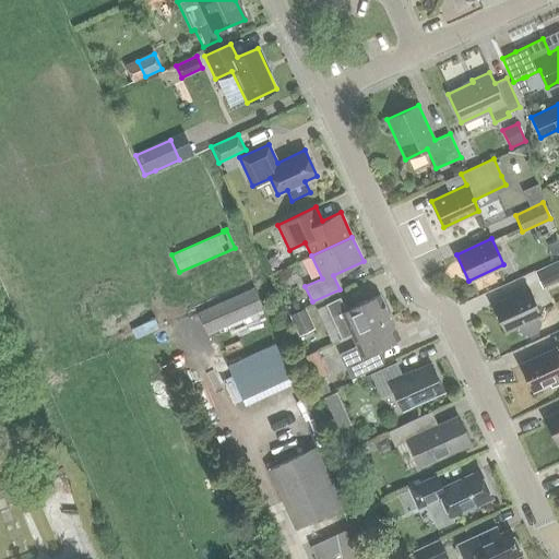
[(558,260),(534,272),(542,288),(558,281),(558,260)]
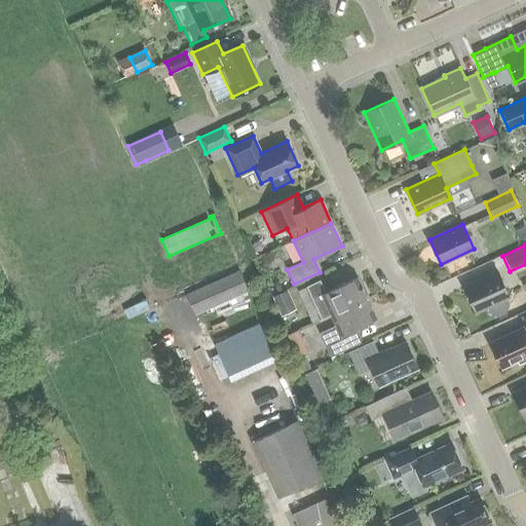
[(184,292),(194,314),(247,292),(236,269),(184,292)]
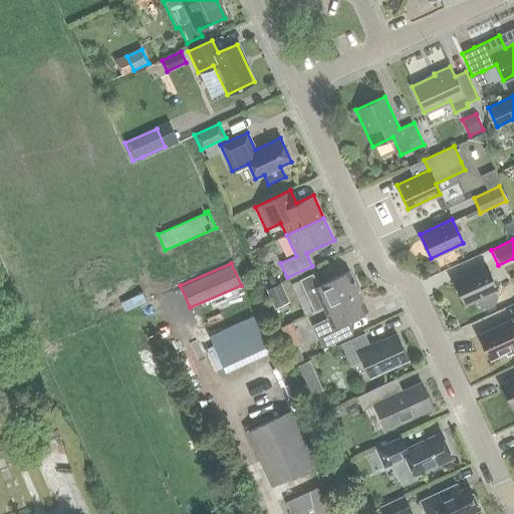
[(476,299),(479,306),(486,308),(495,304),(497,297),(494,291),(497,290),(486,266),(454,281),(464,304),(476,299)]
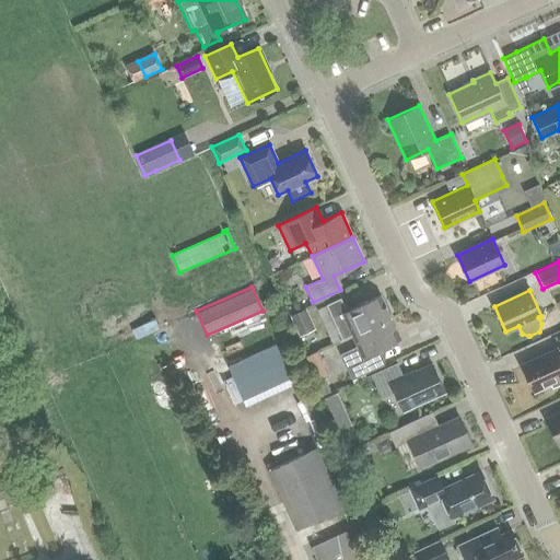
[(346,324),(350,335),(389,316),(380,295),(348,311),(340,294),(321,304),(333,330),(346,324)]
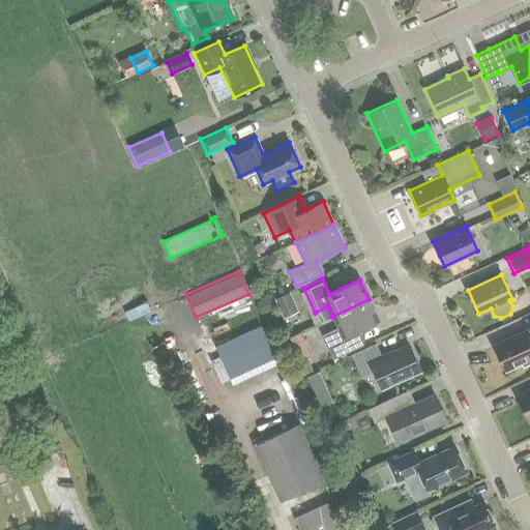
[(289,292),(274,299),(281,312),(295,304),(289,292)]
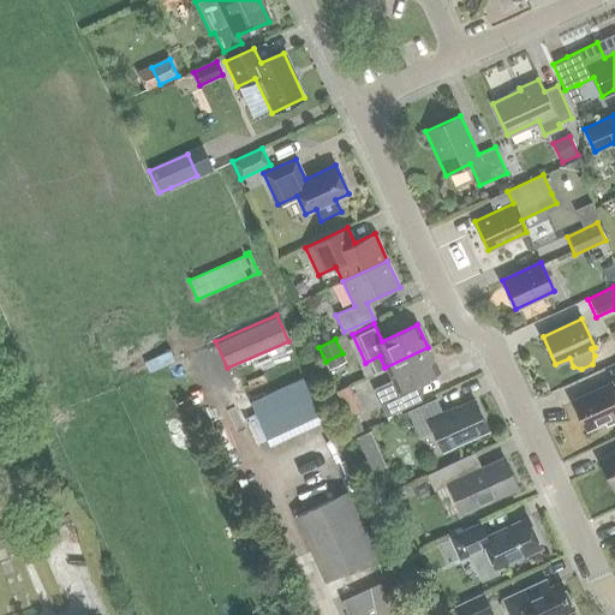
[(428,347),(384,368),(390,381),(371,389),(384,418),(418,402),(411,384),(439,371),(428,347)]
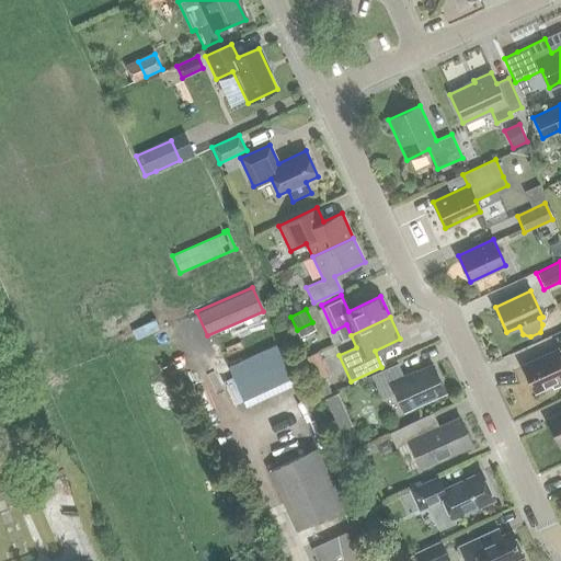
[(523,366),(535,392),(551,385),(553,388),(560,384),(560,348),(558,351),(558,350),(523,366)]
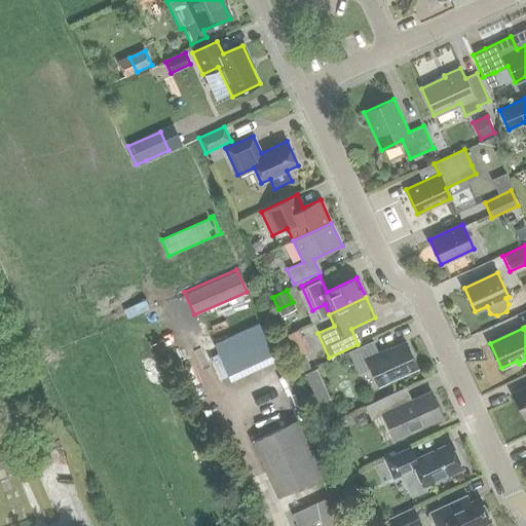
[(298,330),(287,335),(291,344),(302,339),(298,330)]
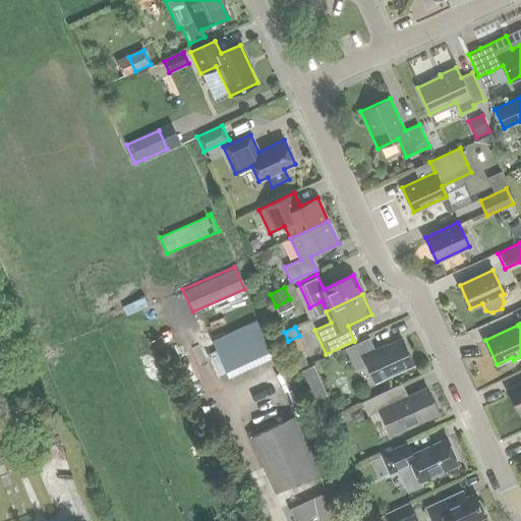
[(367,364),(374,382),(413,364),(401,339),(374,351),(368,338),(345,348),(354,370),(367,364)]
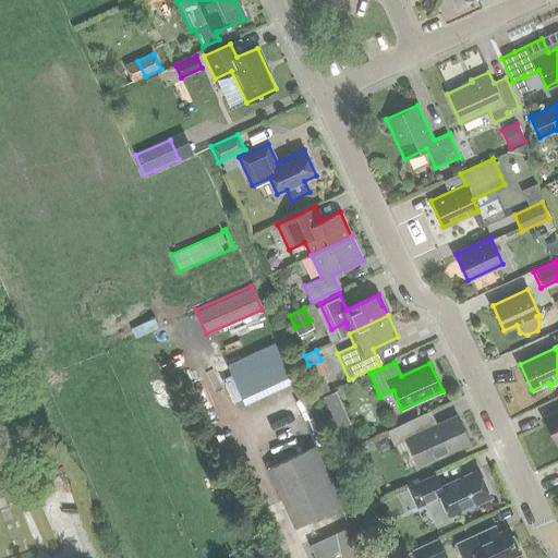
[(336,391),(324,398),(338,428),(350,423),(336,391)]
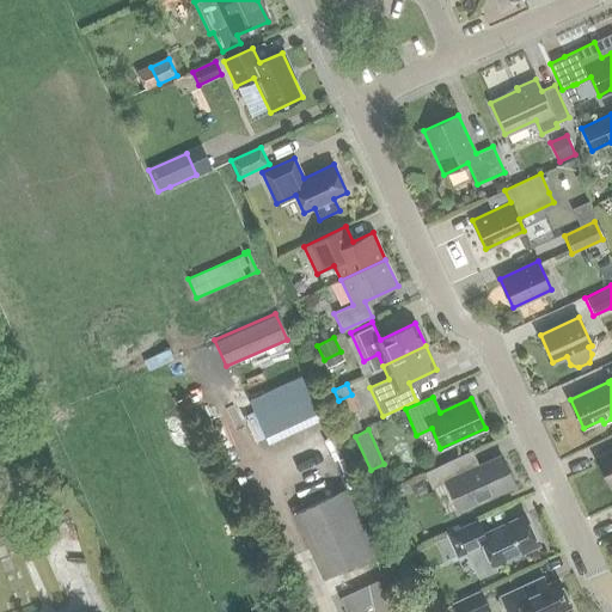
[(611,451),(597,458),(610,487),(611,485),(611,451)]
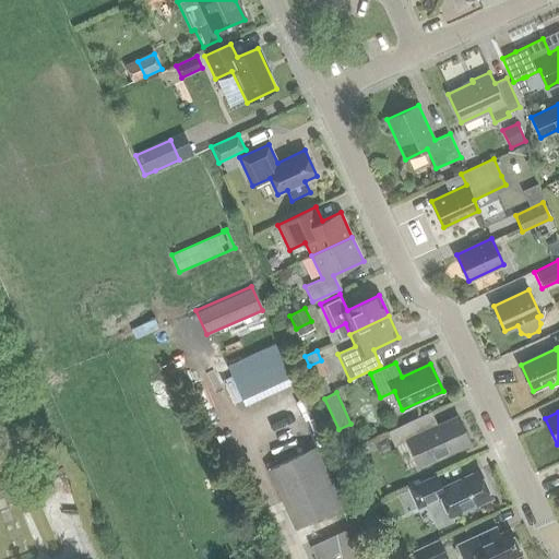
[(388,431),(394,447),(407,440),(419,466),(470,442),(458,416),(424,432),(417,417),(388,431)]
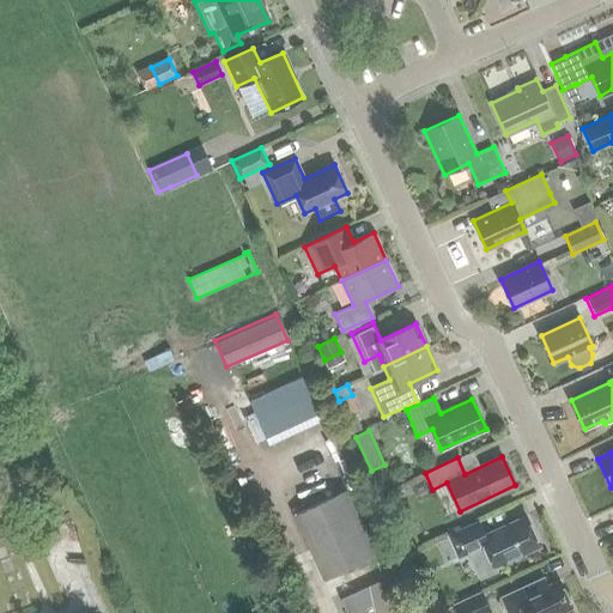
[(424,480),(411,485),(416,496),(429,490),(424,480)]
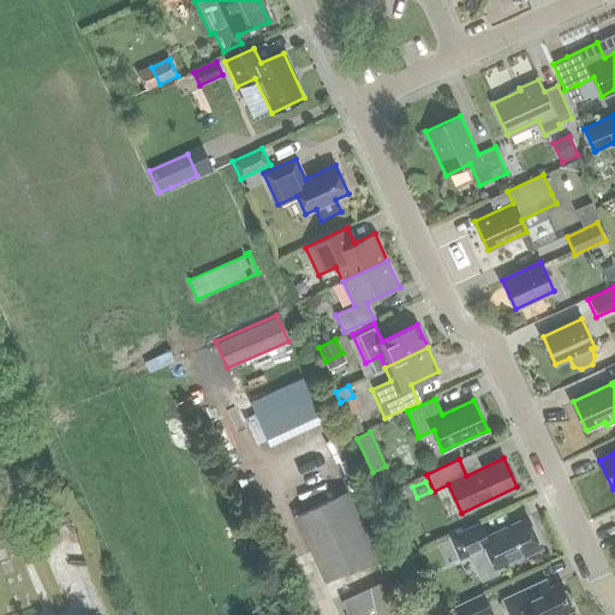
[(341,614),(346,613),(347,614),(388,614),(365,563),(377,559),(346,490),(292,515),(323,583),(328,581),(330,589),(327,591),(338,614),(341,614)]
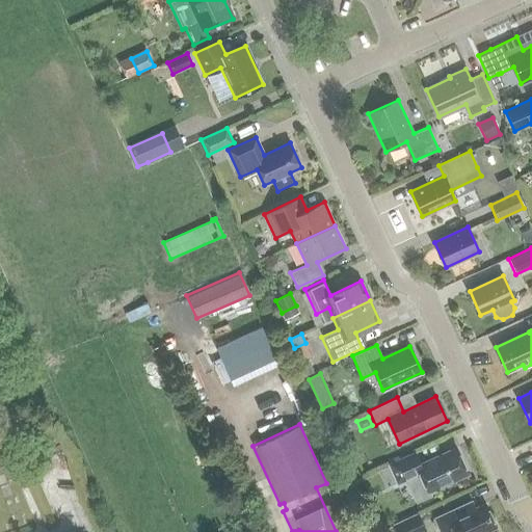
[(415,452),(388,464),(389,466),(397,483),(397,484),(406,480),(418,503),(432,496),(430,491),(468,474),(456,448),(420,464),(415,452)]
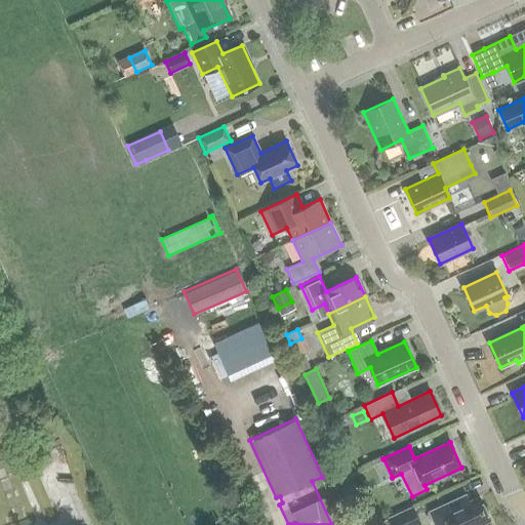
[(466,495),(429,512),(434,524),(478,524),(489,520),(479,497),(469,501),(466,495)]
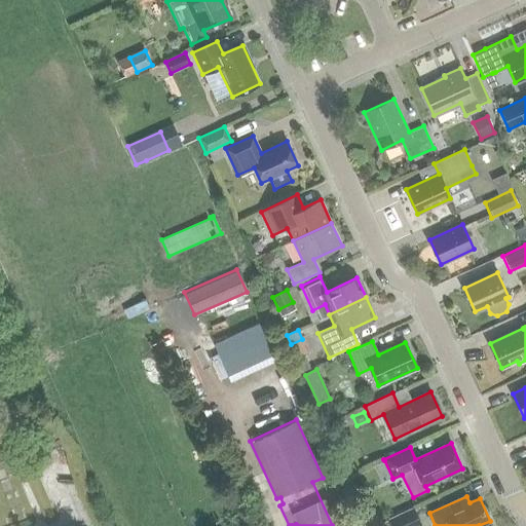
[(388,519),(390,525),(417,525),(420,525),(413,508),(388,519)]
